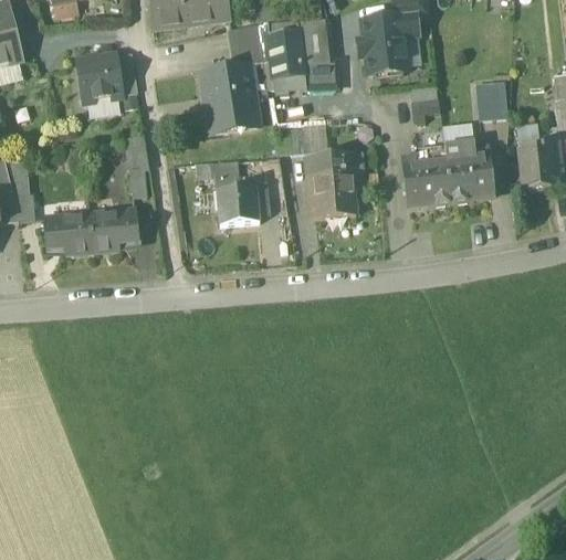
[(54,17),(77,12),(75,0),(51,0),(54,17)]
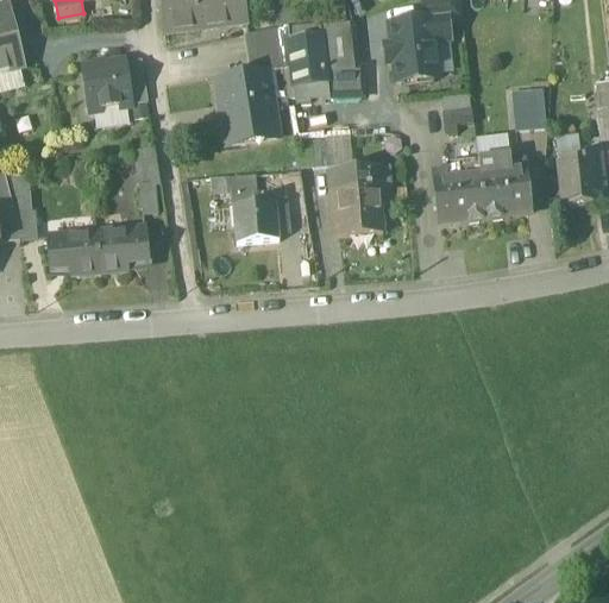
[(182,0),(182,5),(161,7),(163,31),(201,26),(200,26),(206,25),(217,24),(217,17),(245,14),(243,0),(182,0)]
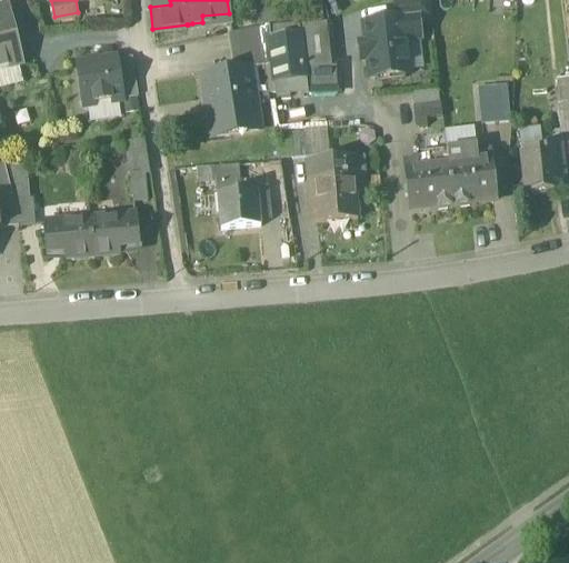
[(395,0),(397,17),(418,13),(418,16),(430,13),(429,0),(395,0)]
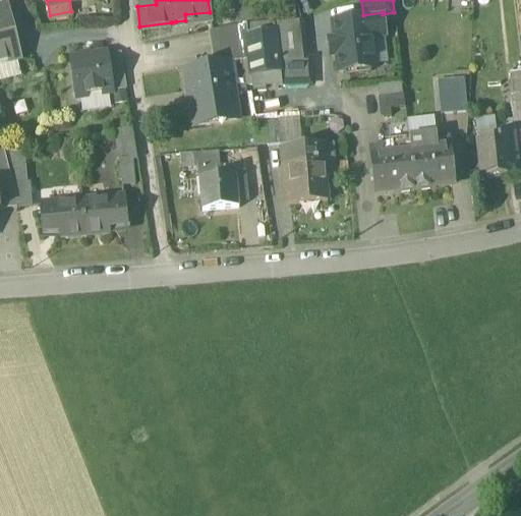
[(0,60),(17,56),(18,56),(6,3),(0,4),(0,60)]
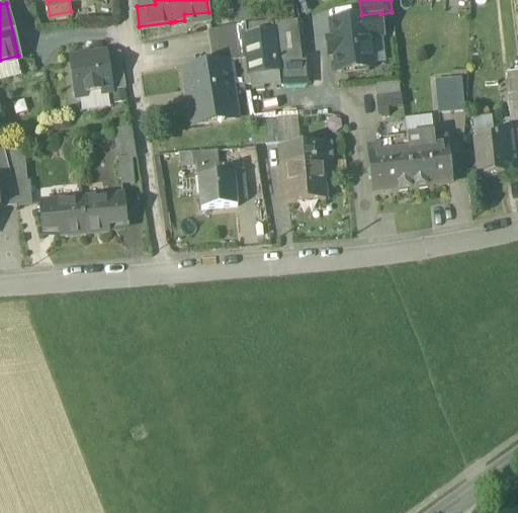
[(235,8),(237,22),(272,19),(294,17),(292,8),(292,3),(284,4),(284,8),(247,11),(246,6),(235,8)]
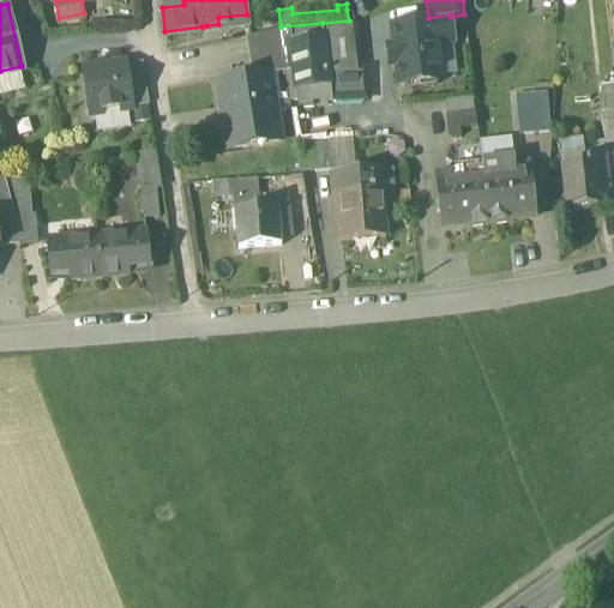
[(397,61),(399,82),(443,76),(438,40),(453,38),(451,17),(451,14),(428,18),(392,22),(395,42),(387,43),(390,62),(397,61)]
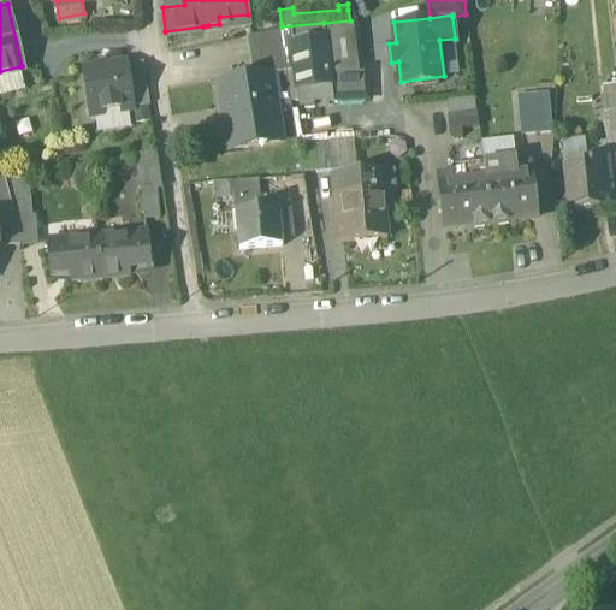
[(350,21),(324,23),(329,67),(361,66),(356,19),(350,21)]
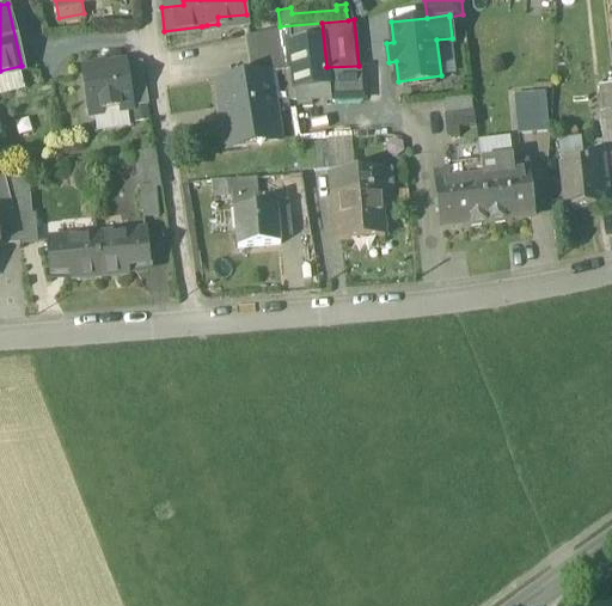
[(285,67),(289,97),(363,93),(362,69),(365,69),(365,65),(359,66),(326,67),(322,23),(280,26),(277,26),(285,67)]
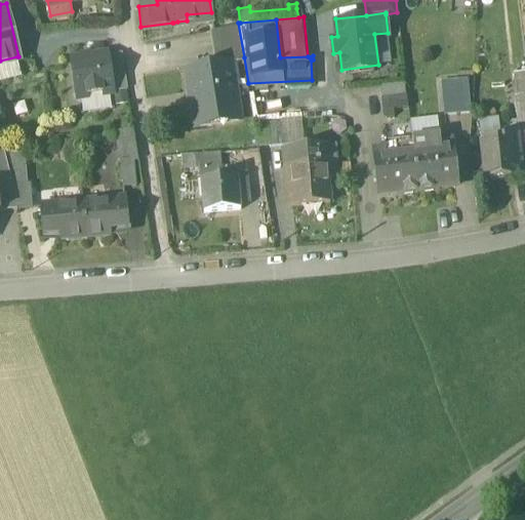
[(209,29),(214,61),(231,58),(231,60),(244,57),(238,23),(209,29)]
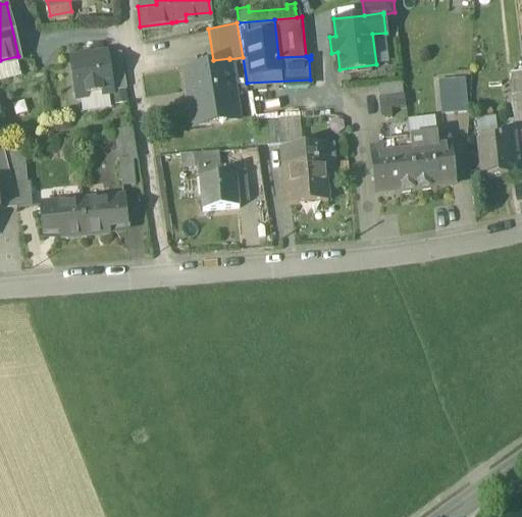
[(68,52),(69,57),(107,51),(106,47),(90,49),(90,47),(80,49),(80,51),(68,52)]
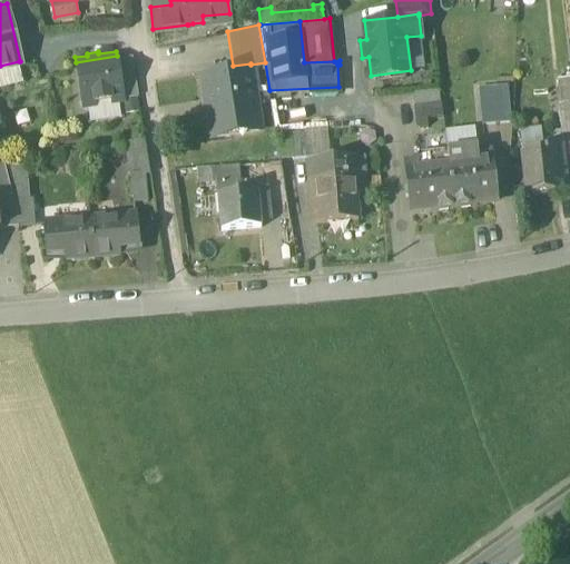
[(131,53),(117,56),(124,96),(138,94),(131,53)]
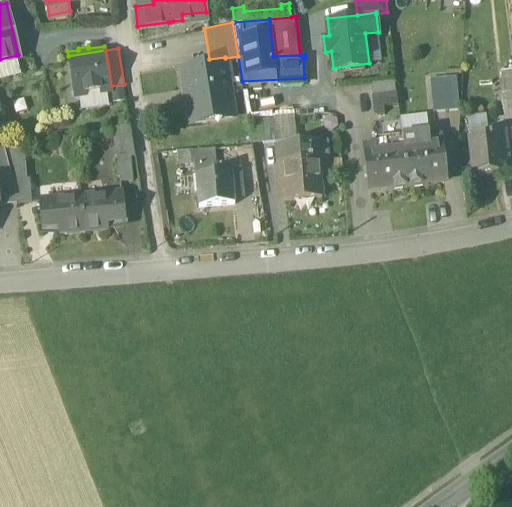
[(105,50),(68,56),(74,91),(85,90),(99,88),(111,86),(105,50)]
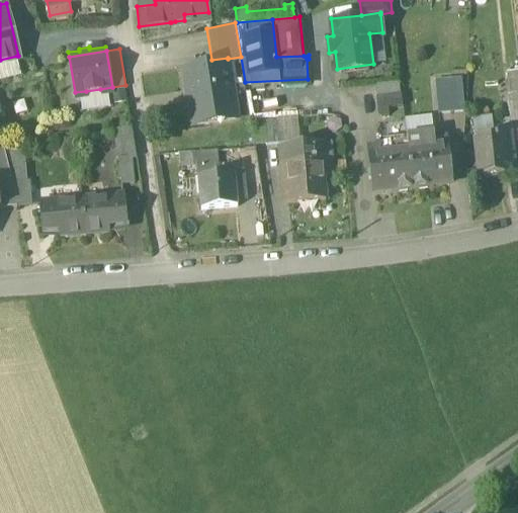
[(17,56),(0,60),(0,77),(21,72),(17,56)]
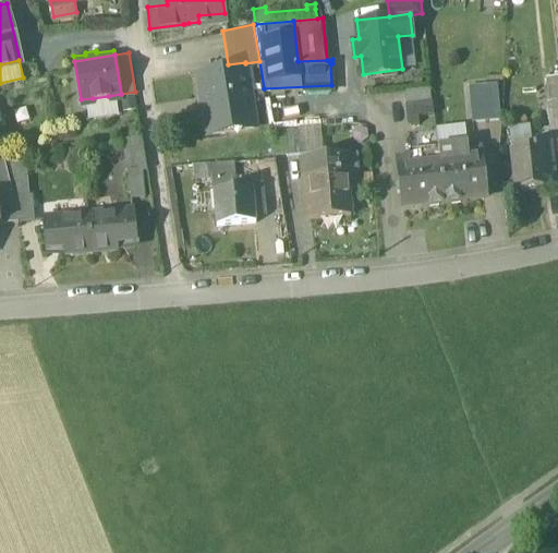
[(198,69),(207,130),(255,122),(245,63),(245,62),(228,64),(198,69)]
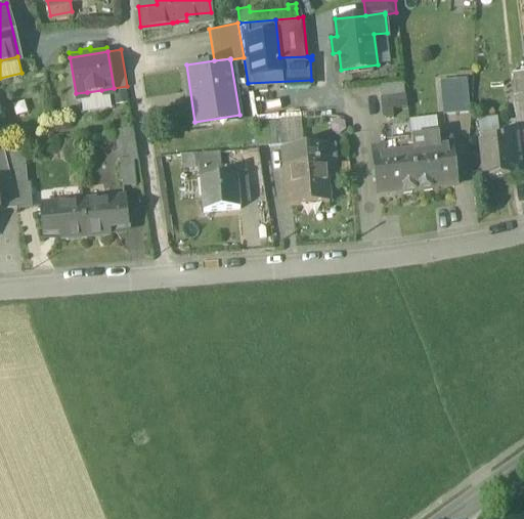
[(523,69),(512,70),(515,95),(523,93),(523,69)]
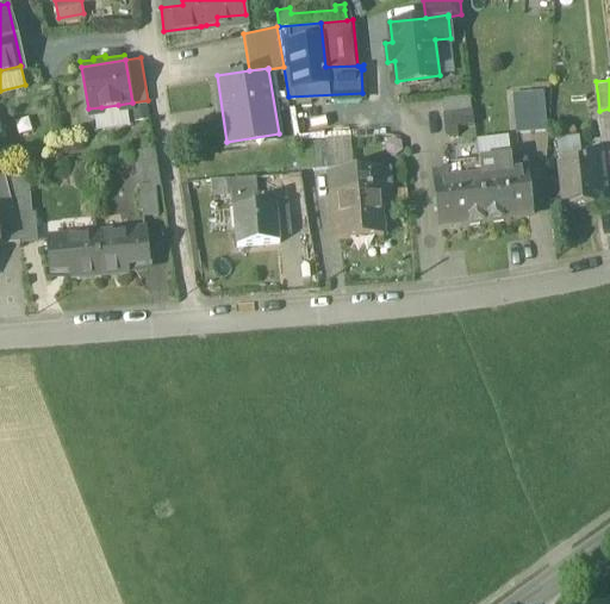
[(512,89),(514,101),(545,99),(543,87),(512,89)]
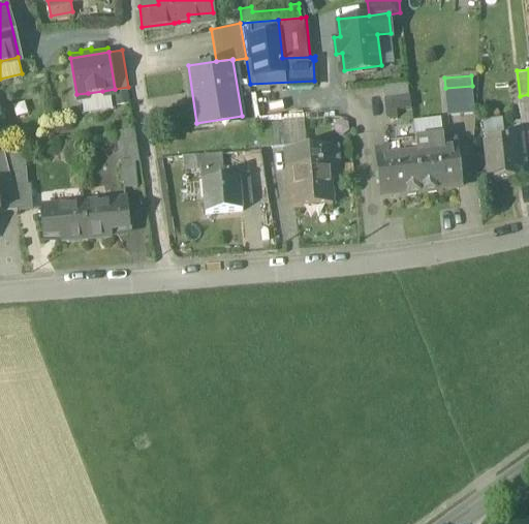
[(408,80),(383,83),(384,96),(410,93),(408,80)]
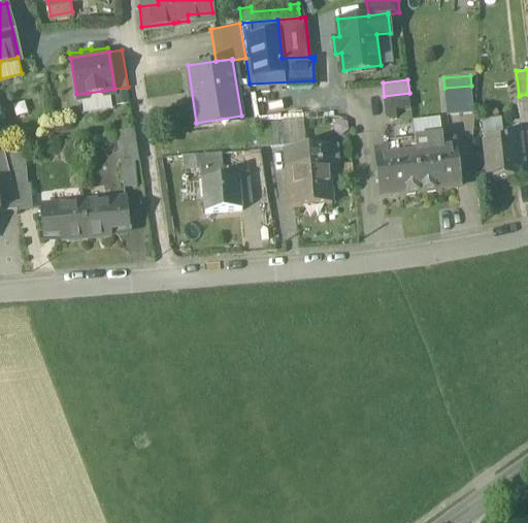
[(444,88),(447,112),(473,110),(471,86),(444,88)]
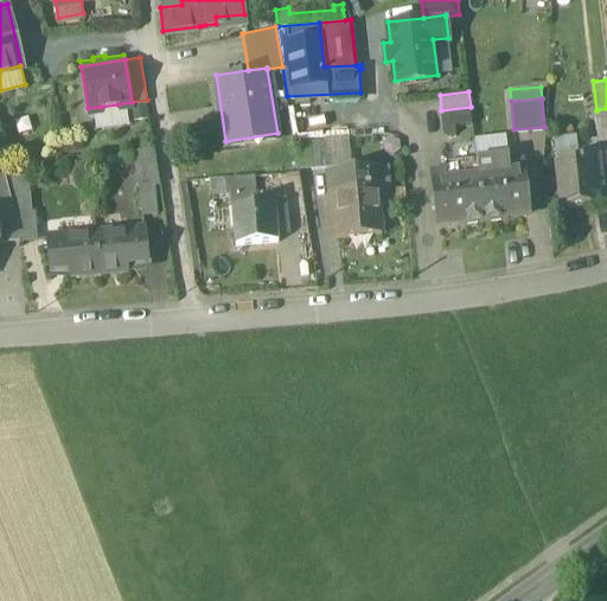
[(129,122),(127,108),(119,109),(117,104),(101,107),(102,112),(94,113),(95,127),(129,122)]
